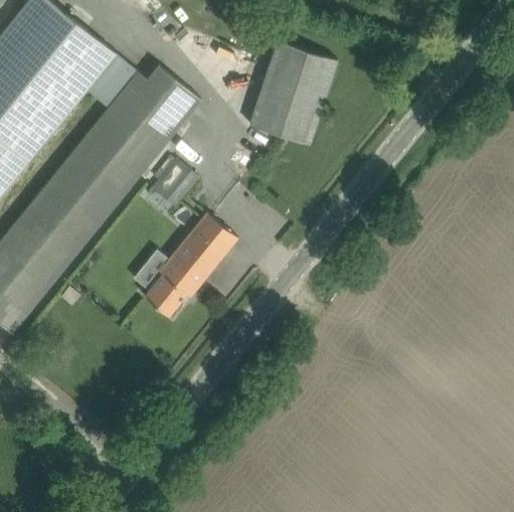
[(0,198),(88,93),(117,56),(102,44),(51,3),(47,0),(28,0),(0,35),(0,198)]
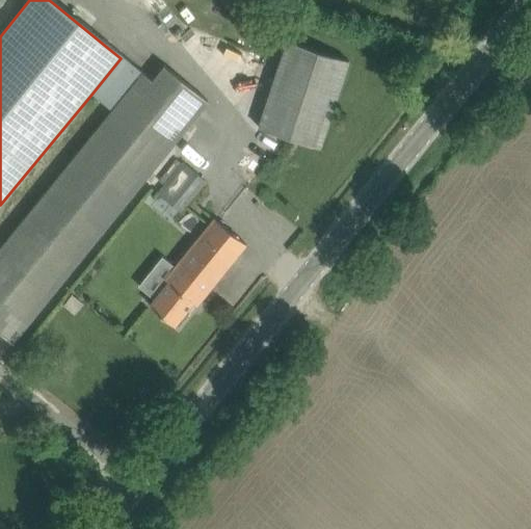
[(240,34),(272,47),(277,31),(245,19),(240,34)]
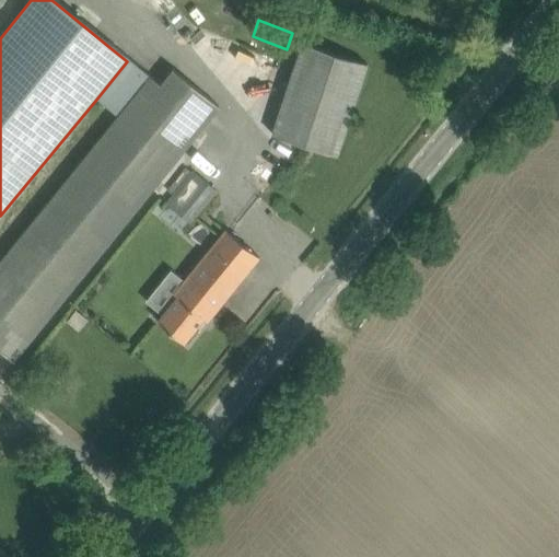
[(337,159),(367,67),(303,46),(272,138),(337,159)]
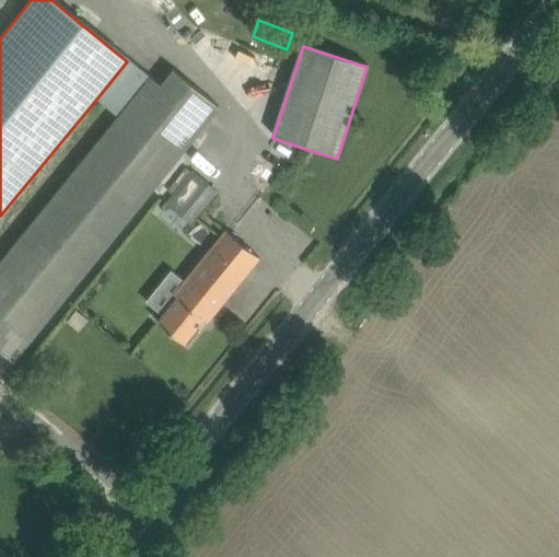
[(127,61),(95,101),(120,120),(152,82),(127,61)]
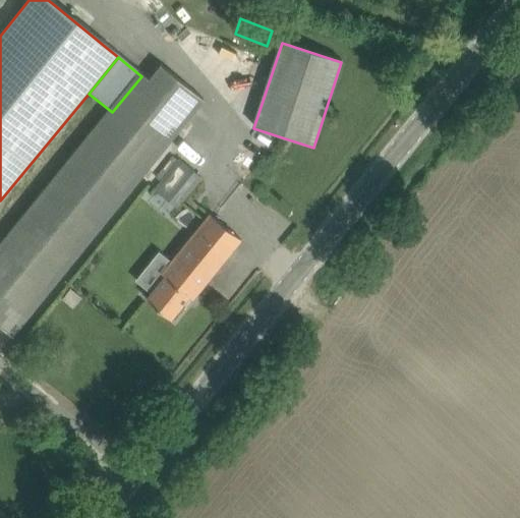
[(112,112),(0,247),(0,328),(11,337),(205,102),(160,66),(148,80),(141,76),(112,112)]
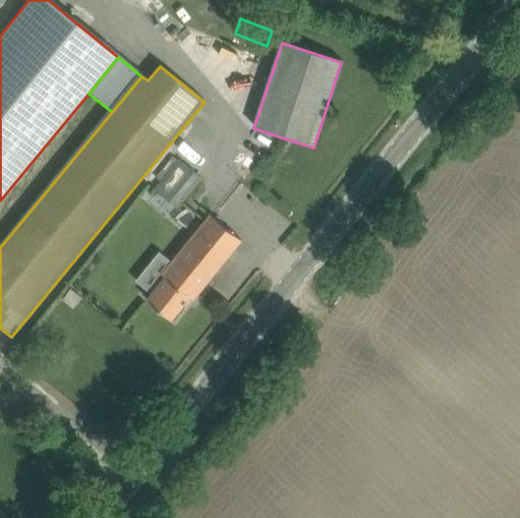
[(154,191),(176,210),(200,180),(179,162),(154,191)]
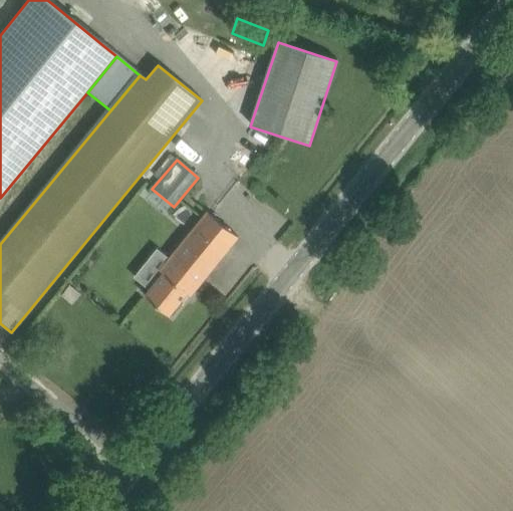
[(157,252),(135,278),(150,291),(145,297),(169,317),(187,294),(190,297),(238,239),(208,214),(169,262),(157,252)]
